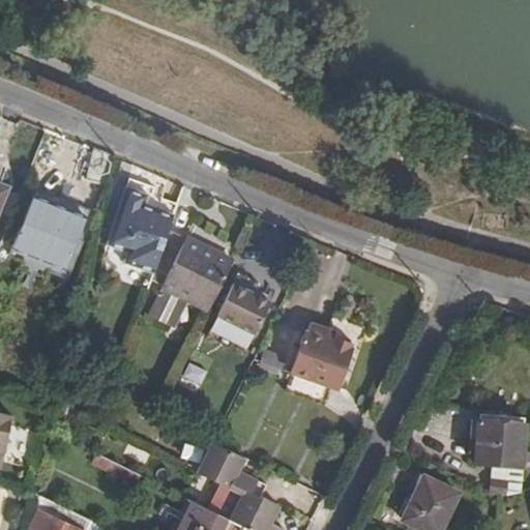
[(156,274),(172,230),(177,216),(150,205),(153,196),(156,187),(135,180),(113,237),(130,241),(127,253),(130,254),(127,264),(156,274)]
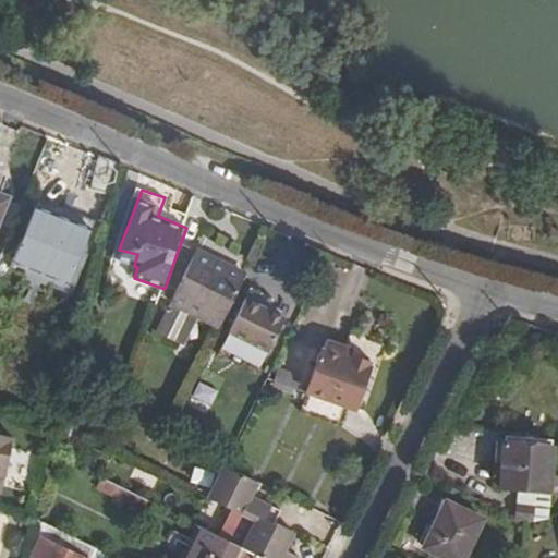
[(0,229),(12,198),(0,193),(0,229)]
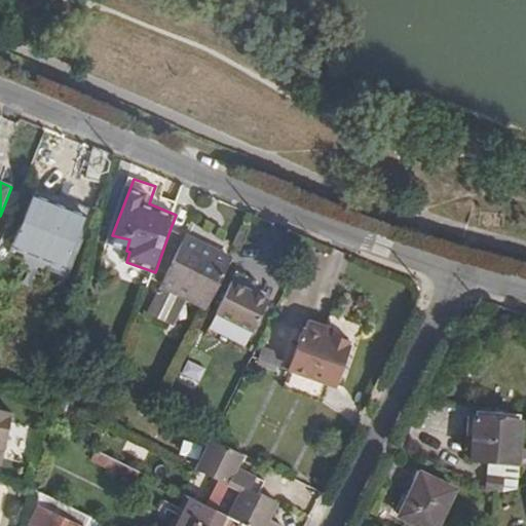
[(176,215),(180,203),(152,194),(149,203),(176,215)]
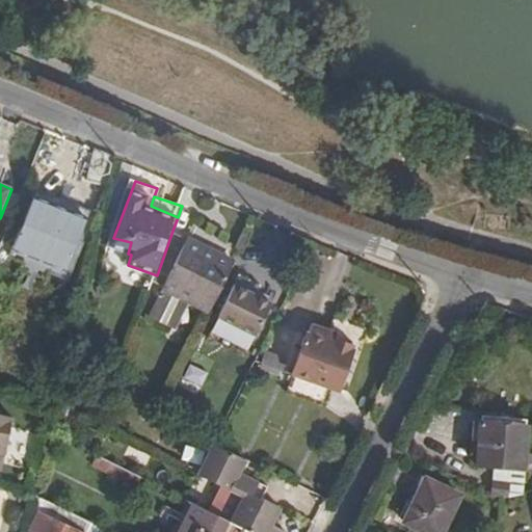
[(70,269),(91,219),(42,197),(19,247),(70,269)]
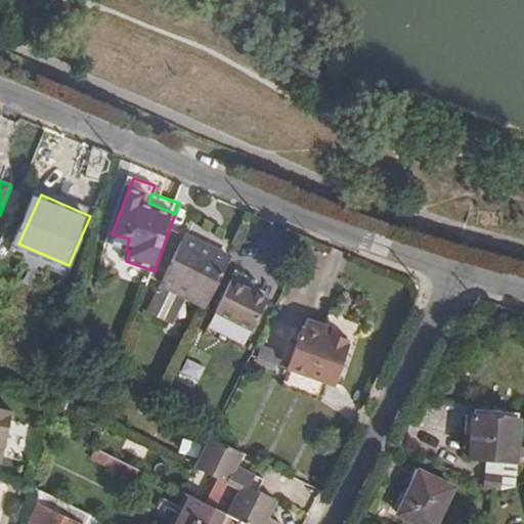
[(209,308),(232,260),(170,227),(155,271),(151,280),(164,286),(188,297),(209,308)]
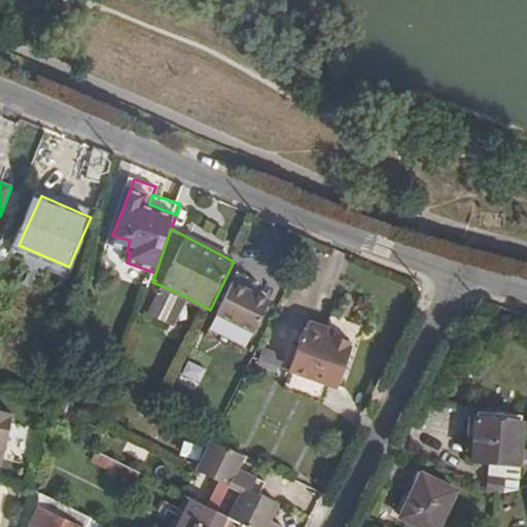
[(130,240),(112,236),(109,245),(127,251),(130,240)]
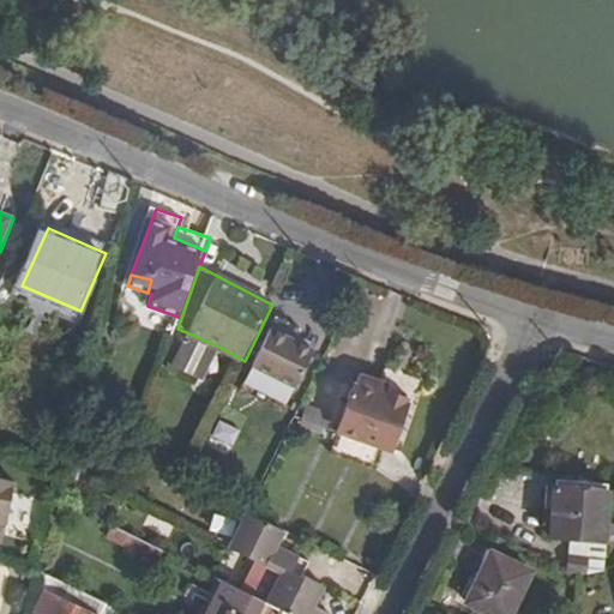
[(271,330),(299,341),(305,329),(277,315),(271,330)]
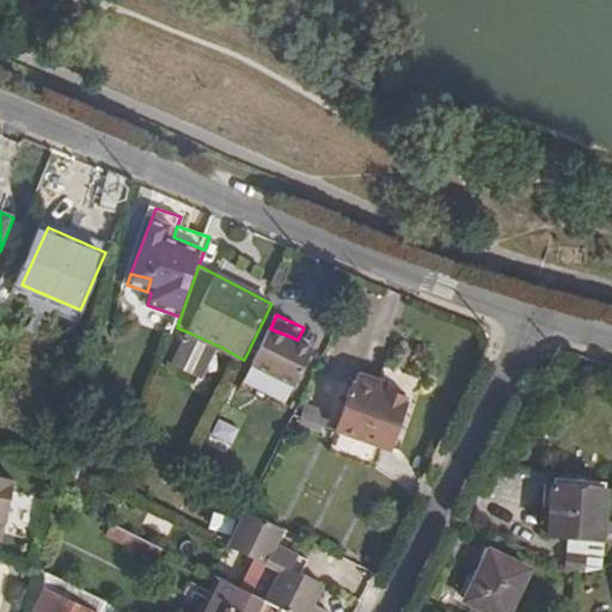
[(313,349),(298,340),(270,329),(252,366),(297,387),(313,349)]
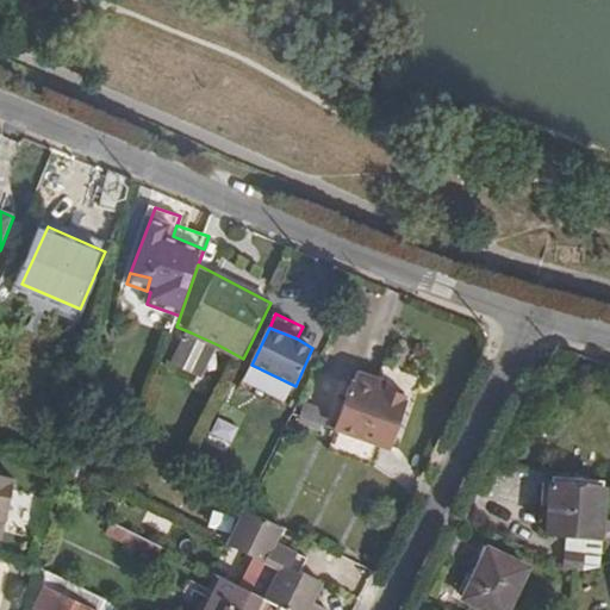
[(201,379),(219,346),(191,332),(174,363),(201,379)]
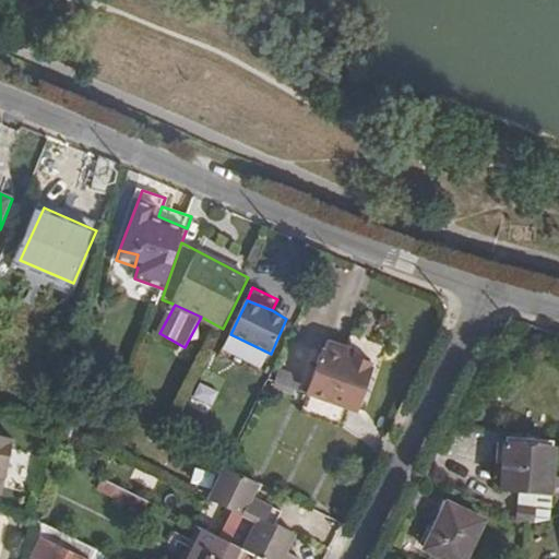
[(325,342),(298,418),(340,432),(348,411),(364,416),(387,352),(348,337),(345,348),(325,342)]
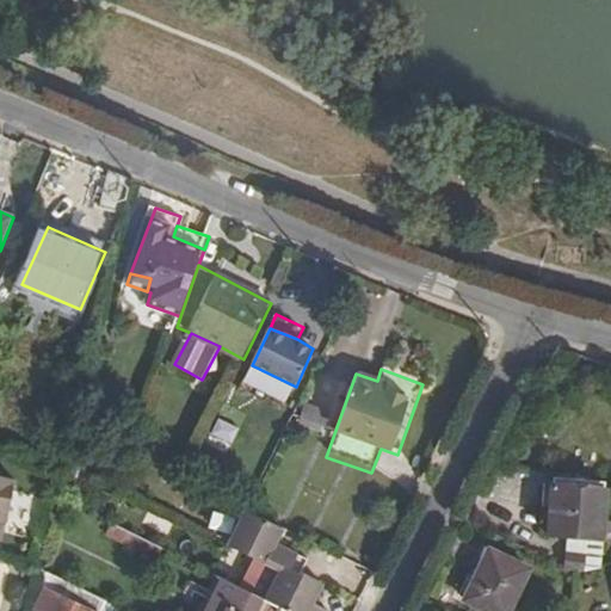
[(331,429),(335,413),(310,405),(303,426),(326,433),(327,429),(331,429)]
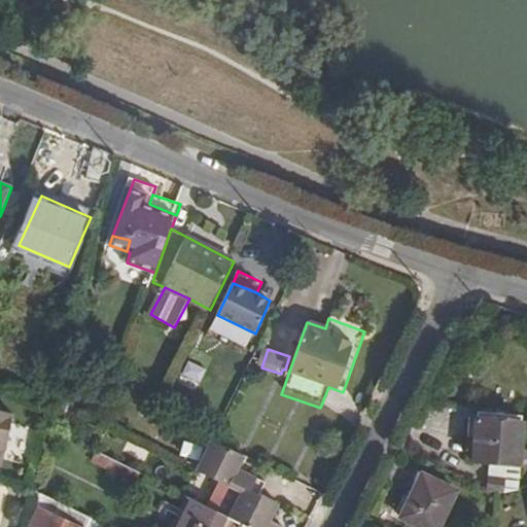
[(0,464),(3,465),(16,413),(0,408),(0,464)]
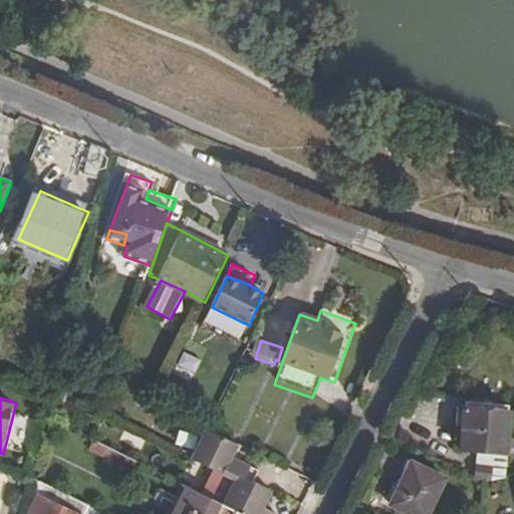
[(183,401),(178,411),(191,417),(195,407),(183,401)]
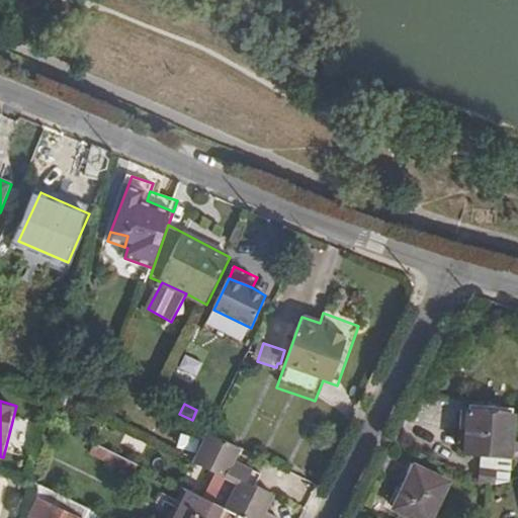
[(482,451),(488,481),(513,476),(517,415),(517,412),(475,408),(469,450),(482,451)]
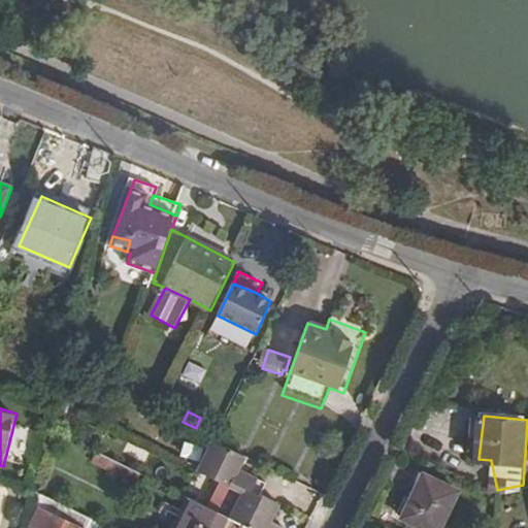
[(238,525),(245,527),(278,527),(266,522),(275,503),(258,495),(265,482),(235,466),(241,455),(210,439),(196,469),(219,482),(240,493),(227,519),(238,525)]
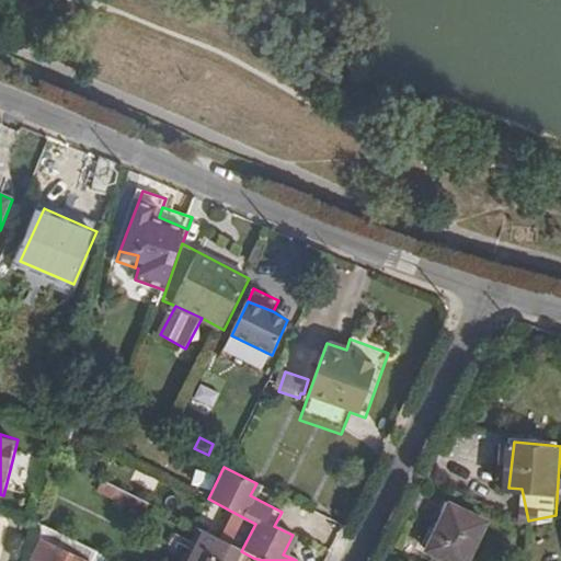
[(152,490),(126,477),(119,488),(146,501),(152,490)]
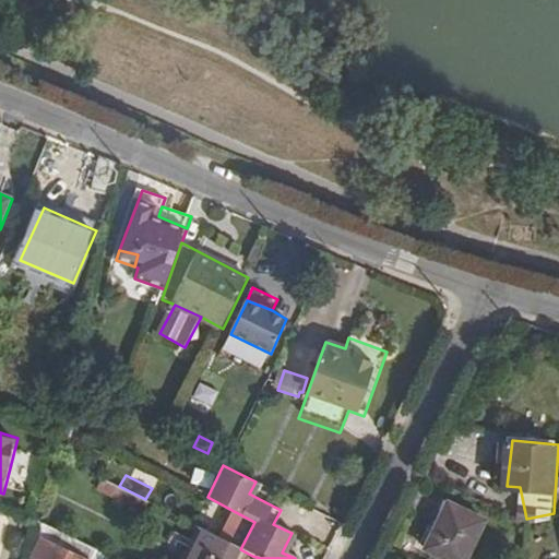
[(137,512),(143,501),(118,489),(113,500),(137,512)]
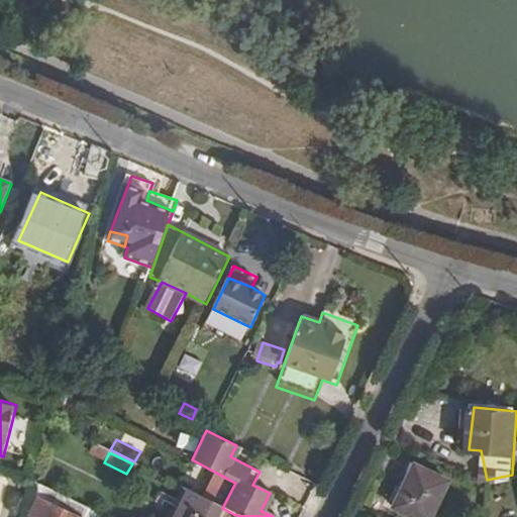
[(398,504),(422,516),(434,516),(453,479),(418,462),(398,504)]
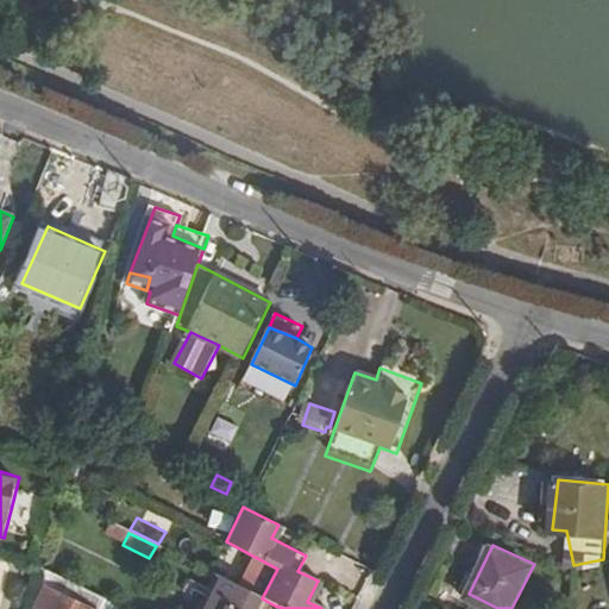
[(236,585),(262,598),(277,569),(252,556),(236,585)]
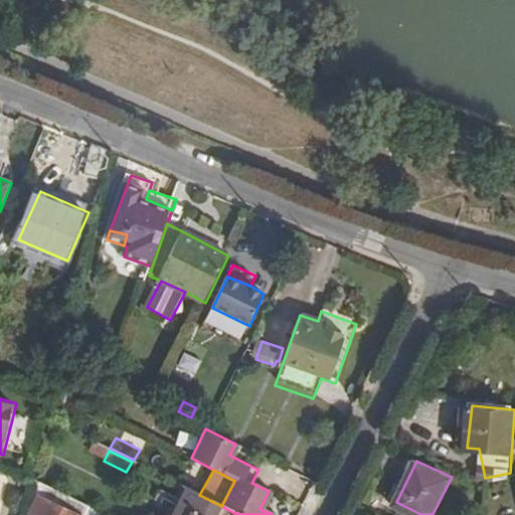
[(173,514),(230,514),(232,512),(221,506),(199,495),(186,489),(173,514)]
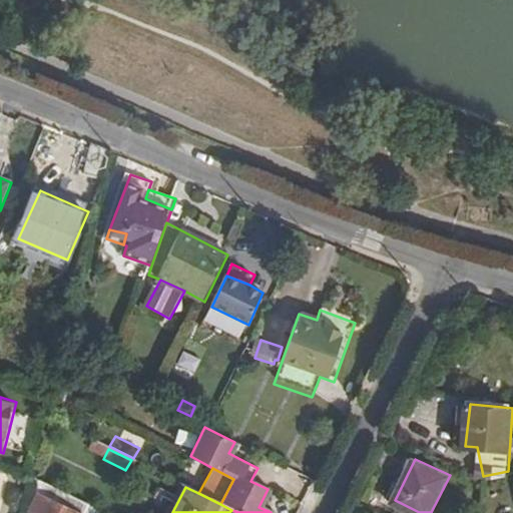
[(81,512),(83,509),(33,492),(26,512),(81,512)]
